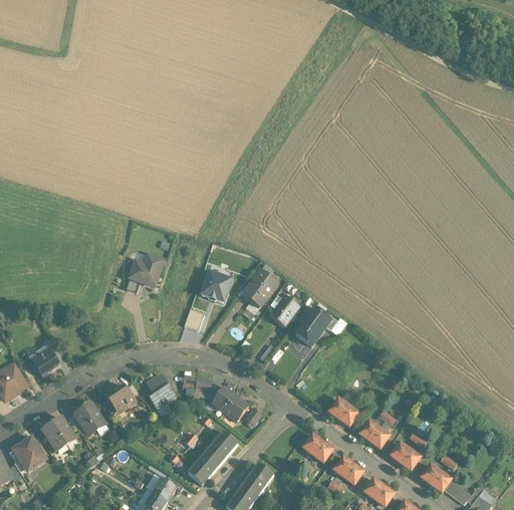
[(144,263),(136,260),(130,277),(141,281),(155,286),(164,260),(147,254),(144,263)]
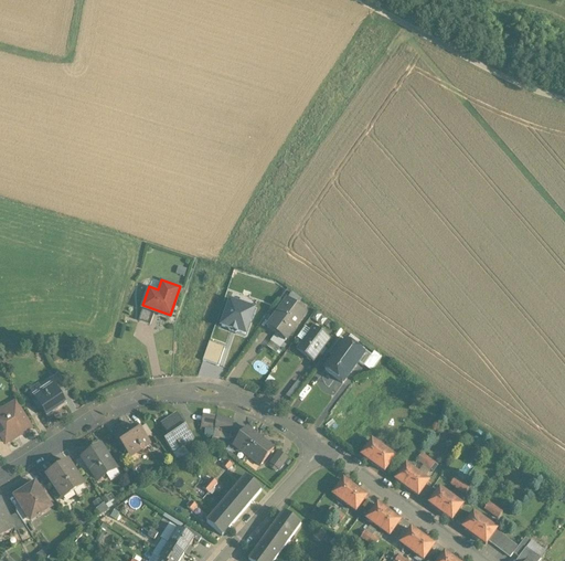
[(287,298),(269,323),(287,336),(305,311),(287,298)]
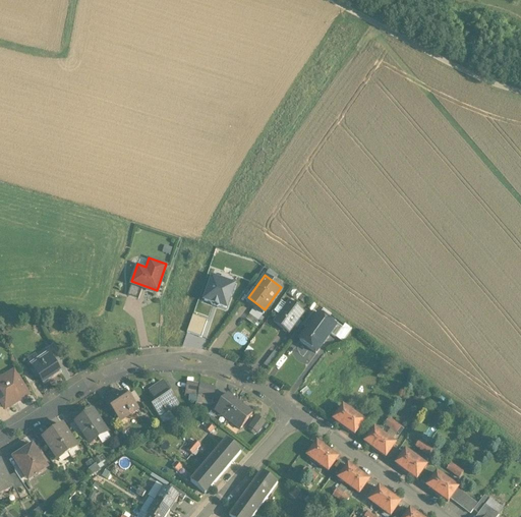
[(233,283),(212,276),(204,298),(226,305),(233,283)]
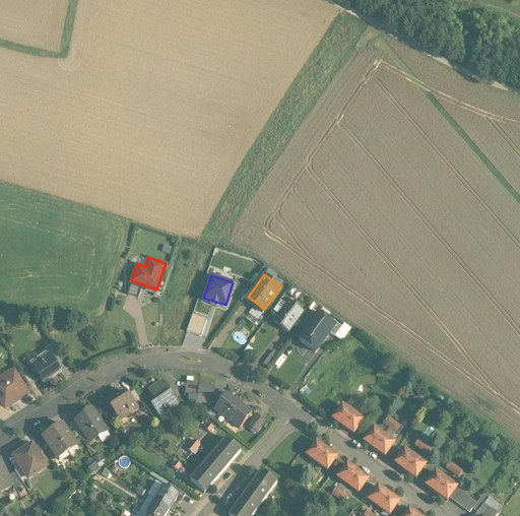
[(142,284),(131,280),(127,292),(138,296),(142,284)]
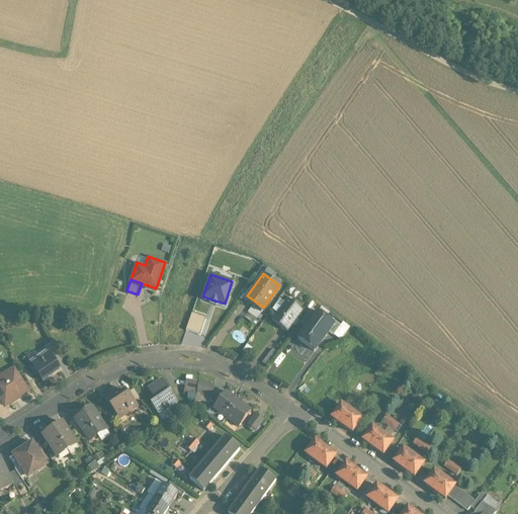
[(279,297),(272,308),(277,311),(284,302),(279,297)]
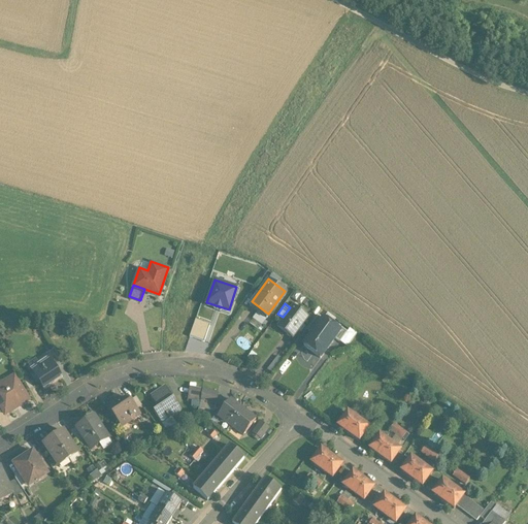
[(283,317),(277,324),(292,335),(308,315),(293,303),(290,307),(283,317)]
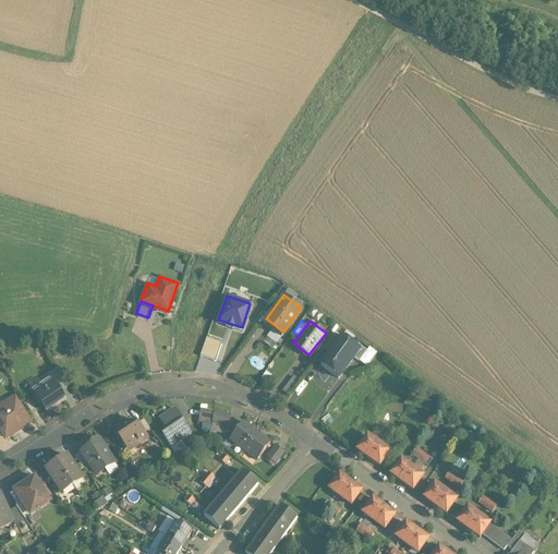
[(270,329),(267,340),(279,344),(282,333),(270,329)]
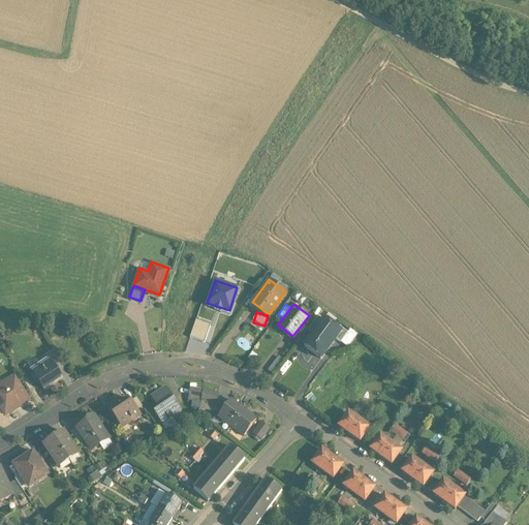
[(318,313),(307,329),(312,332),(323,317),(318,313)]
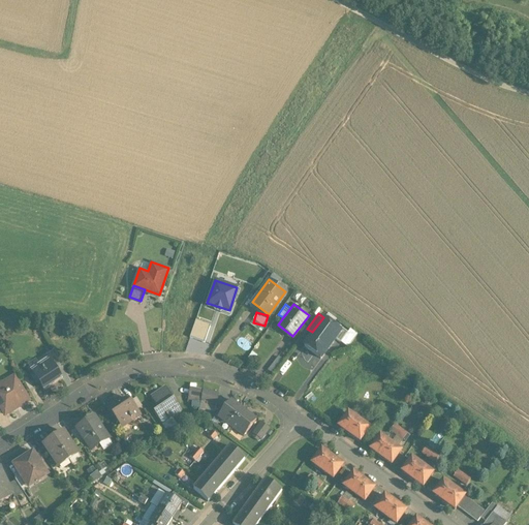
[(195,317),(190,335),(205,340),(211,322),(195,317)]
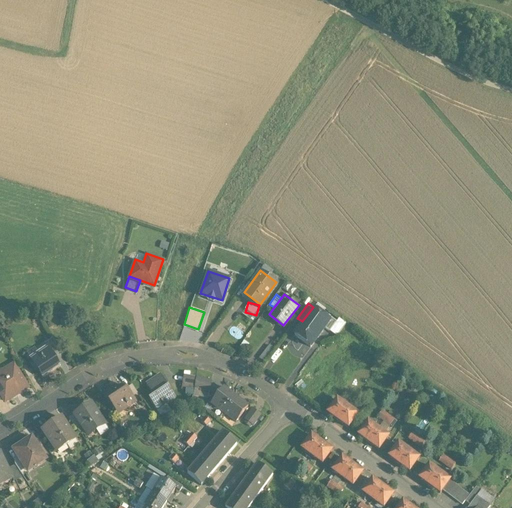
[(329,318),(313,307),(302,321),(294,333),(310,344),(324,326),(329,319),(329,318)]
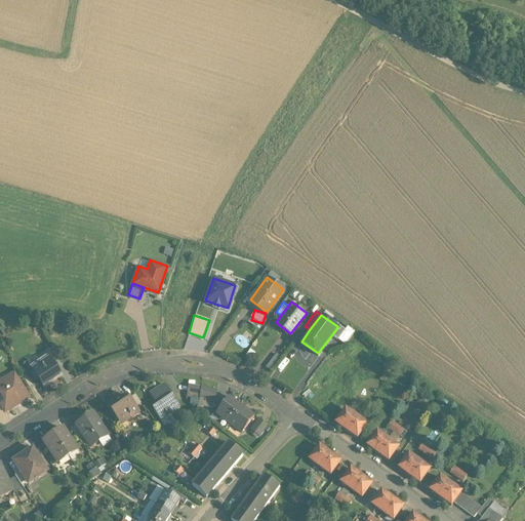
[(339,323),(337,326),(337,327),(332,334),(337,337),(345,327),(339,323)]
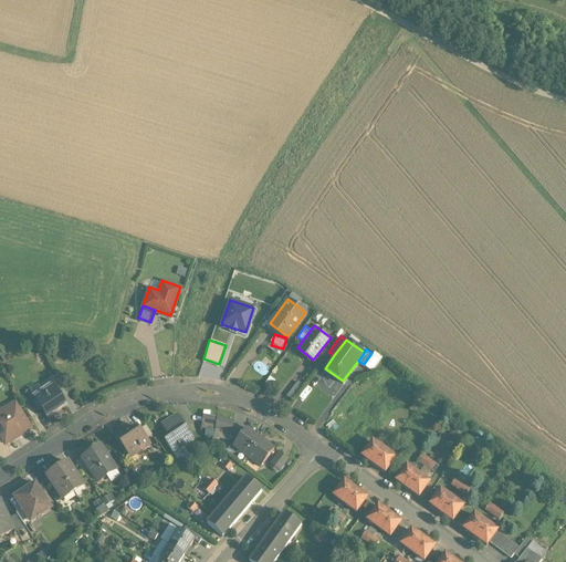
[(66,387),(58,372),(49,377),(51,381),(52,381),(60,392),(66,387)]
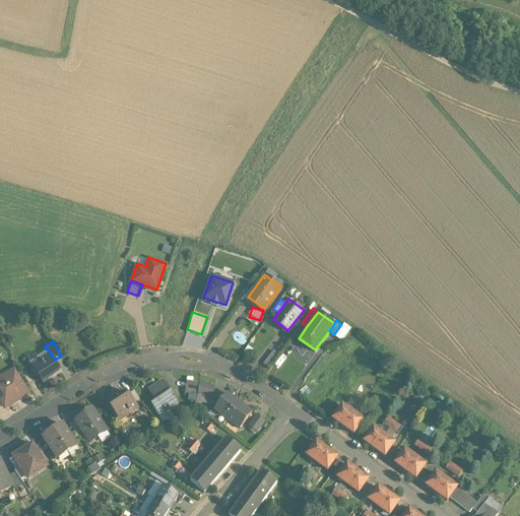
[(271,363),(279,348),(274,345),(266,360),(271,363)]
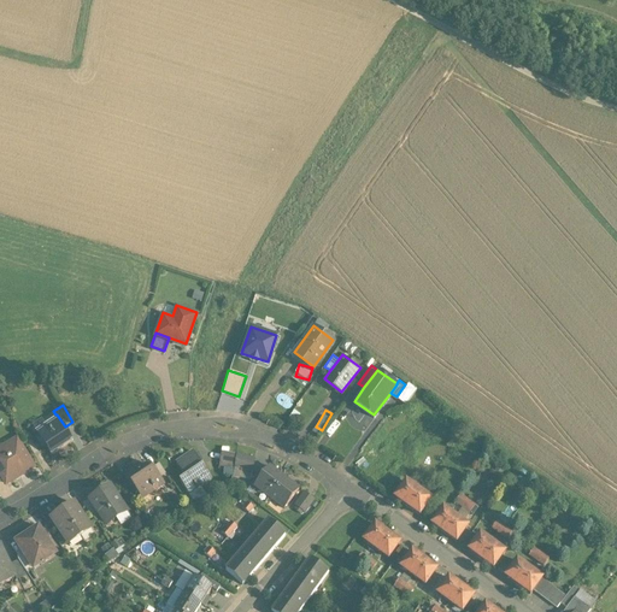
[(56,415),(45,422),(47,427),(39,433),(51,451),(71,436),(65,427),(57,415),(56,415)]
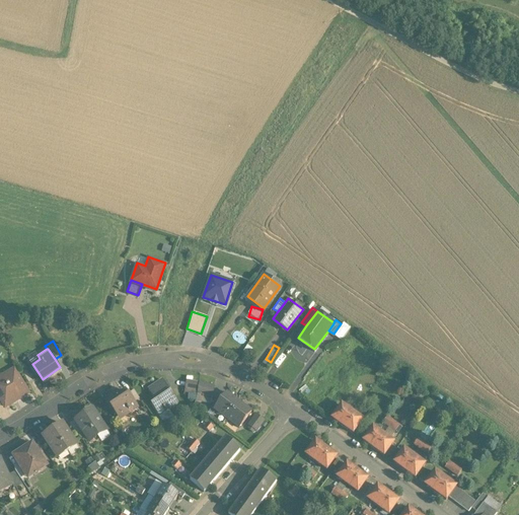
[(0,377),(0,394),(3,399),(5,403),(27,389),(14,368),(0,377)]
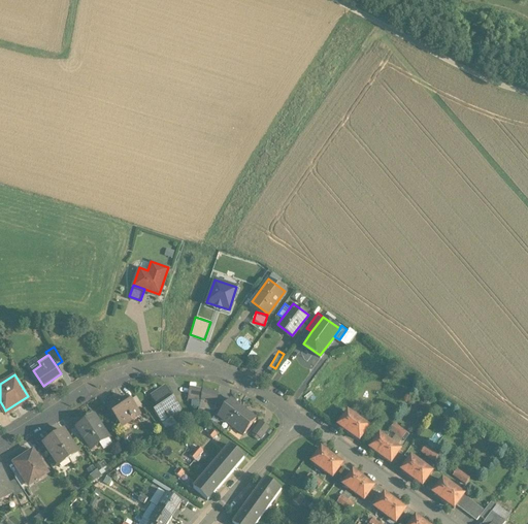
[(165,384),(152,393),(160,404),(155,407),(160,416),(166,412),(167,414),(179,405),(165,384)]
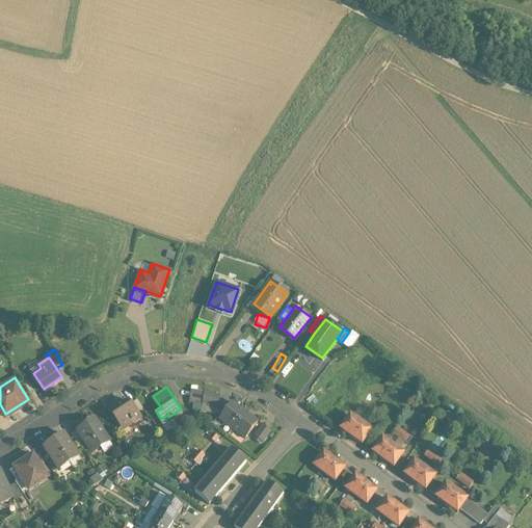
[(203,396),(204,390),(191,388),(190,394),(203,396)]
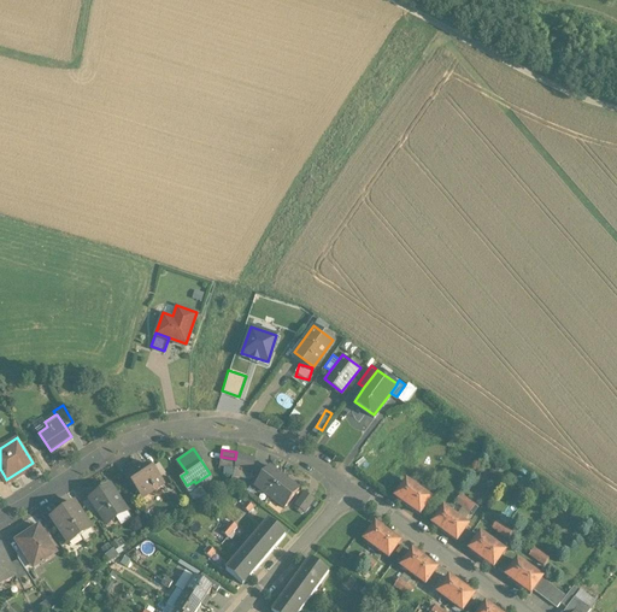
[(236,451),(236,452),(235,459),(233,471),(251,475),(253,457),(236,451)]
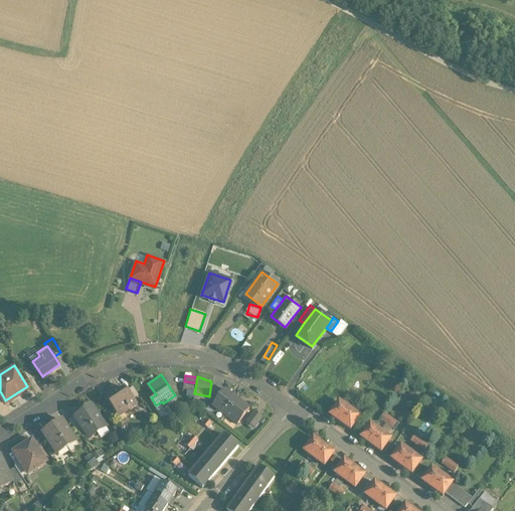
[(194,393),(196,383),(184,381),(181,396),(193,398),(194,393)]
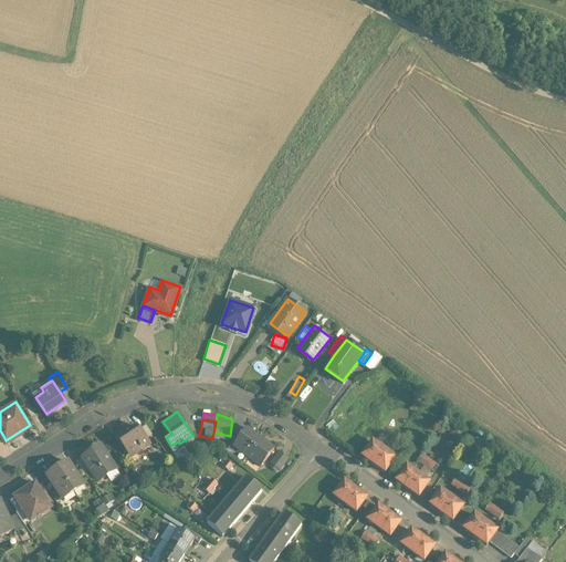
[(146,422),(139,426),(148,439),(155,435),(146,422)]
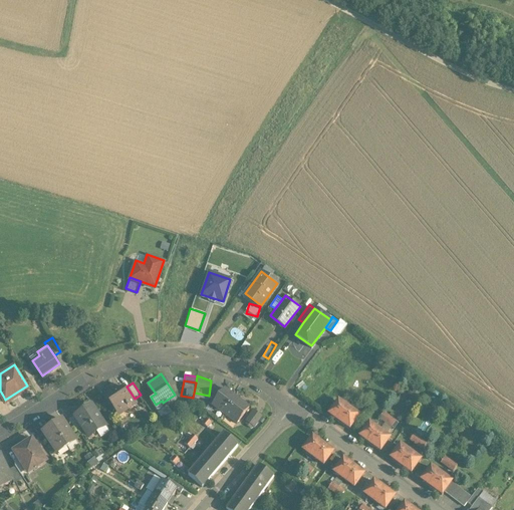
[(126,387),(125,385),(119,389),(116,386),(105,394),(116,410),(126,404),(127,406),(129,405),(130,406),(137,402),(126,387)]
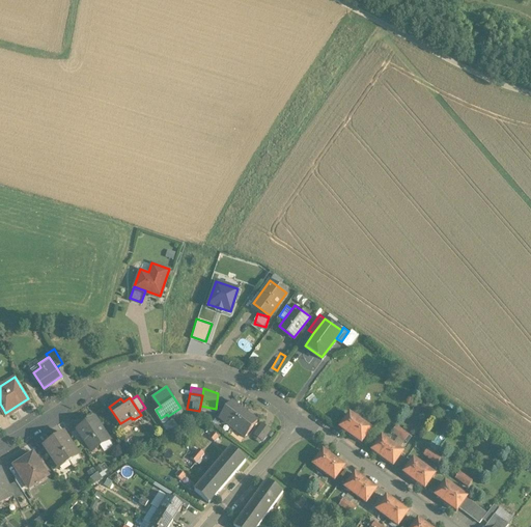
[(231,397),(218,415),(231,425),(245,408),(231,397)]
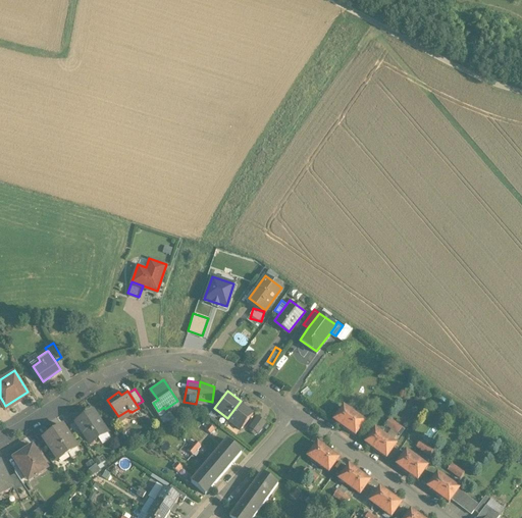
[(253,410),(241,401),(227,418),(240,427),(253,410)]
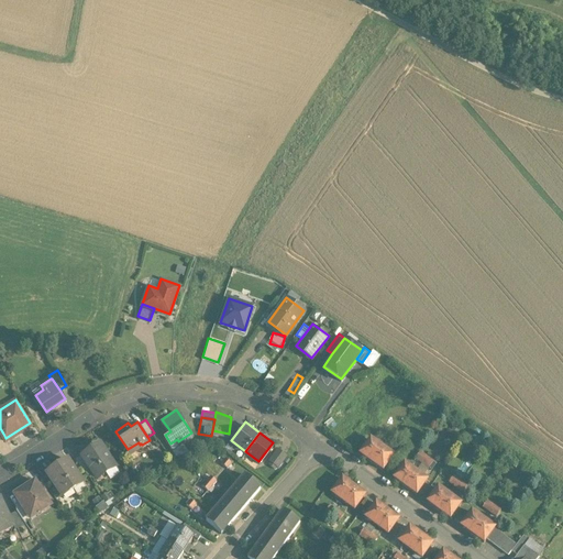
[(393,452),(370,436),(360,450),(383,468),(393,452)]
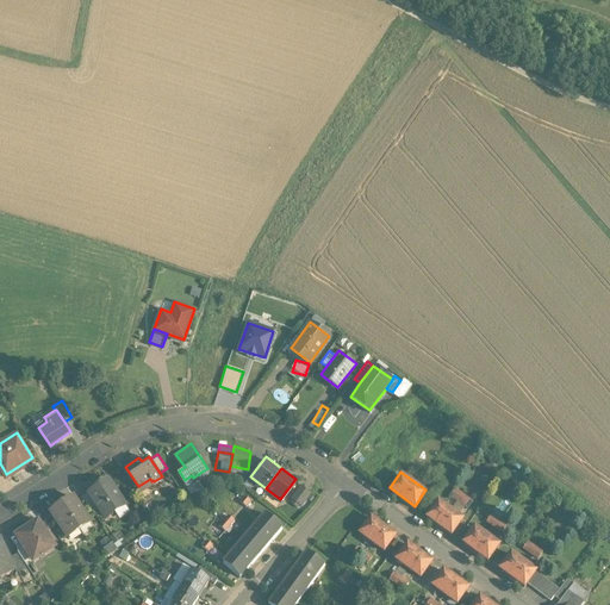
[(125,501),(109,478),(89,491),(99,504),(106,515),(125,501)]
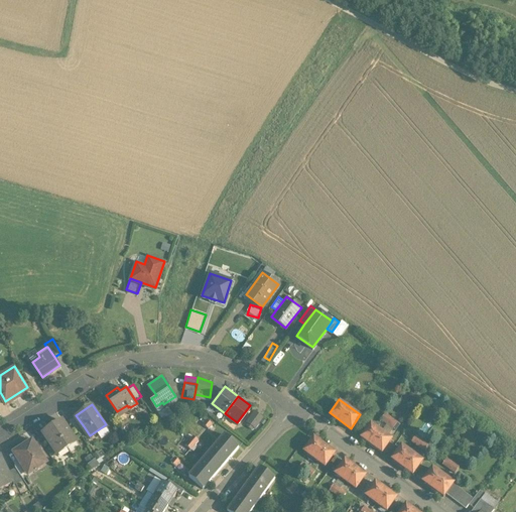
[(255,408),(247,419),(254,424),(262,414),(255,408)]
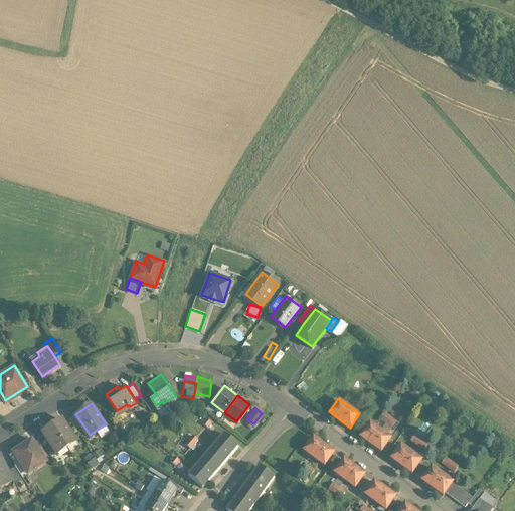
[(395,418),(383,410),(380,415),(392,424),(395,418)]
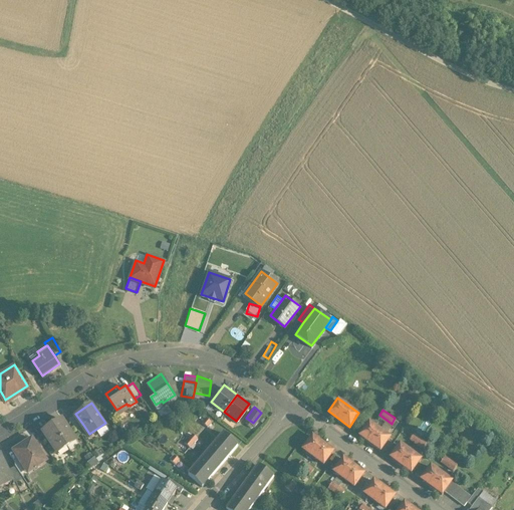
[(83,425),(75,414),(74,412),(68,416),(77,429),(83,425)]
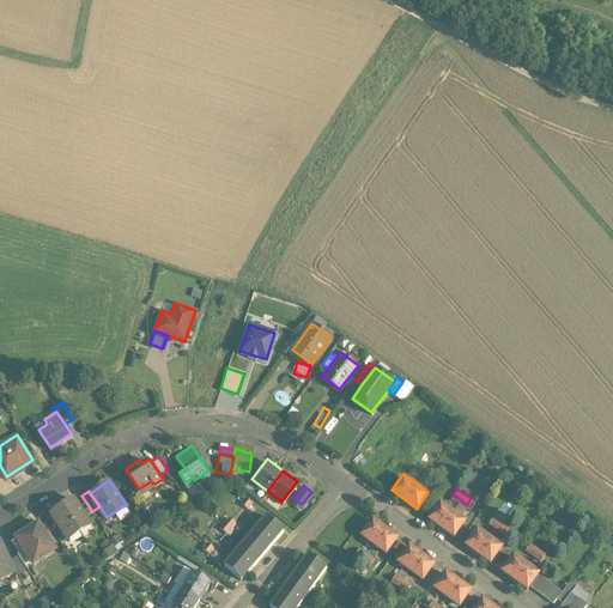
[(73,496),(62,504),(79,529),(91,522),(73,496)]
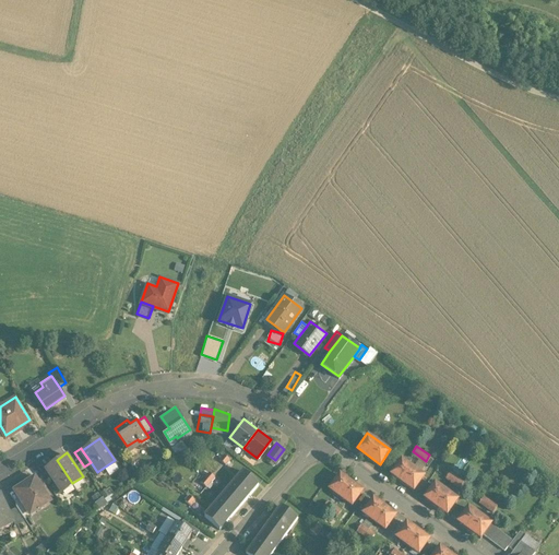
[(224,453),(219,458),(225,463),(229,458),(224,453)]
